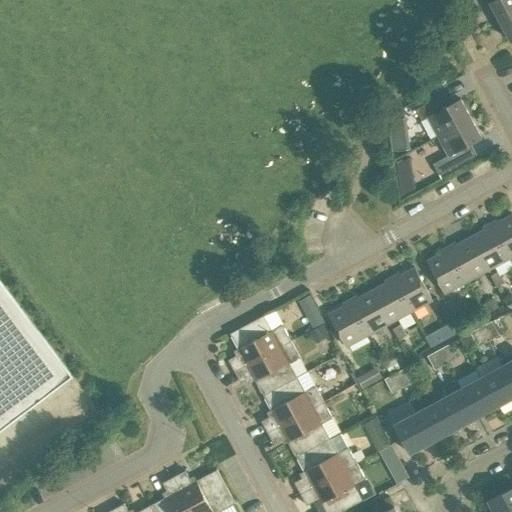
[(501,22),(511,15),(511,0),(494,0),(490,2),(501,22)]
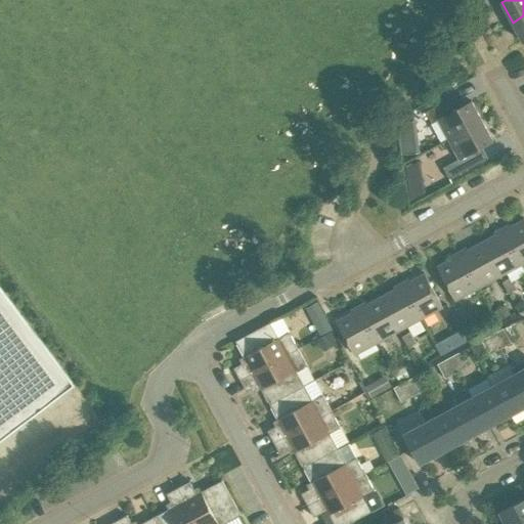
[(523,15),(513,23),(523,43),(523,42),(523,15)]
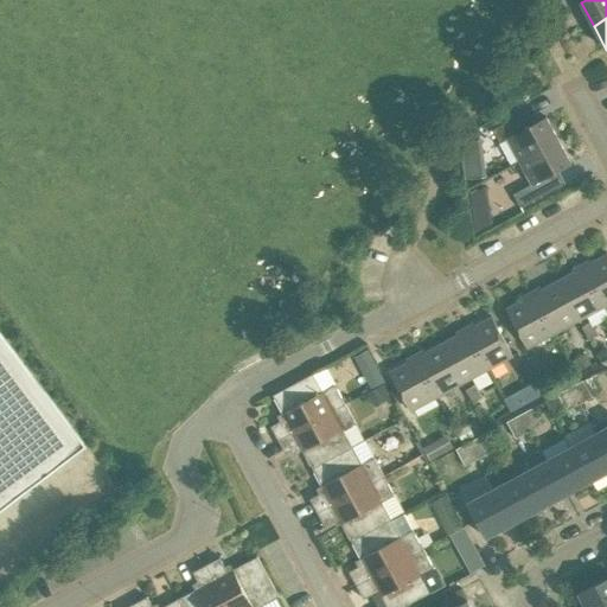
[(521,161),(558,140),(547,117),(525,128),(518,116),(492,129),(500,144),(508,138),(521,161)]
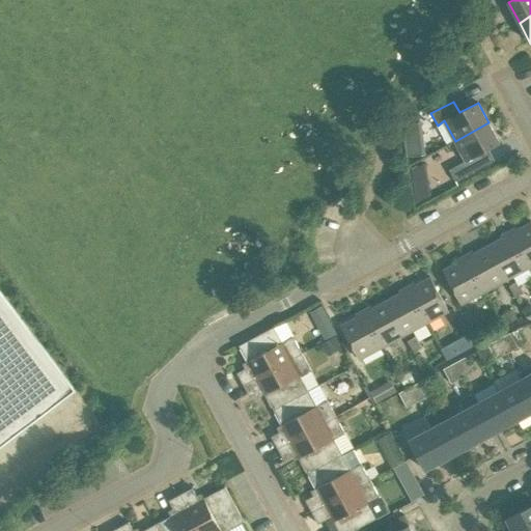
[(404,124),(406,135),(422,133),(421,122),(404,124)]
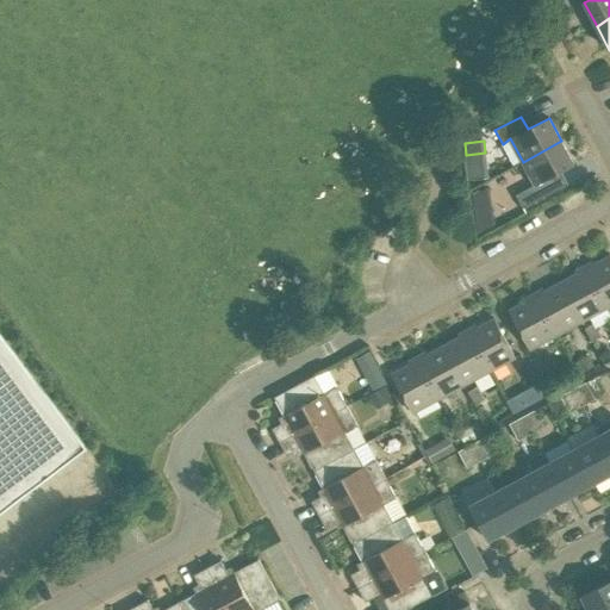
[(561,141),(523,162),(535,185),(516,194),(523,209),(560,188),(553,175),(574,165),(561,141)]
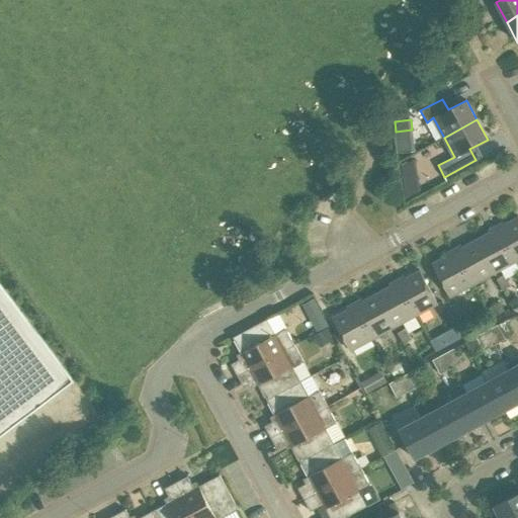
[(420,189),(418,179),(405,186),(407,196),(420,189)]
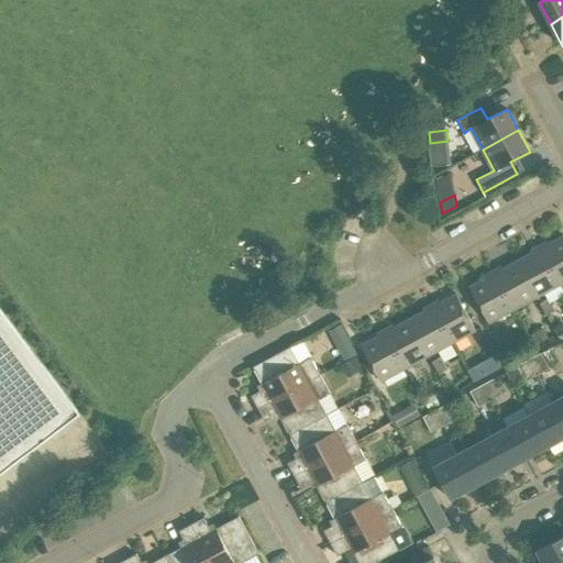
[(562,234),(540,247),(560,284),(562,282),(562,234)]
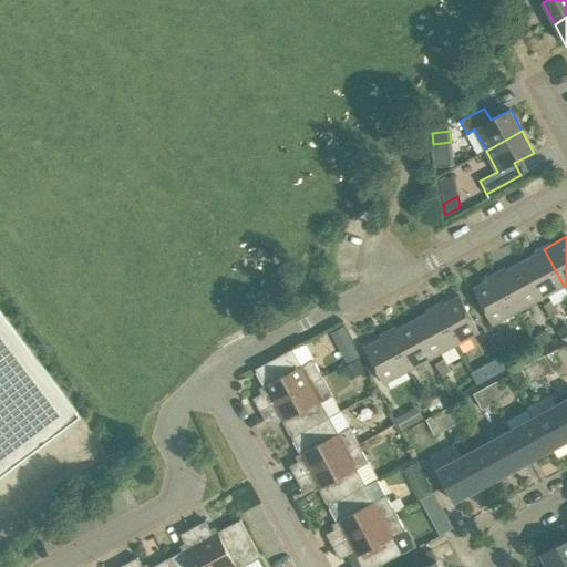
[(544,249),(521,261),(540,299),(564,286),(544,249)]
